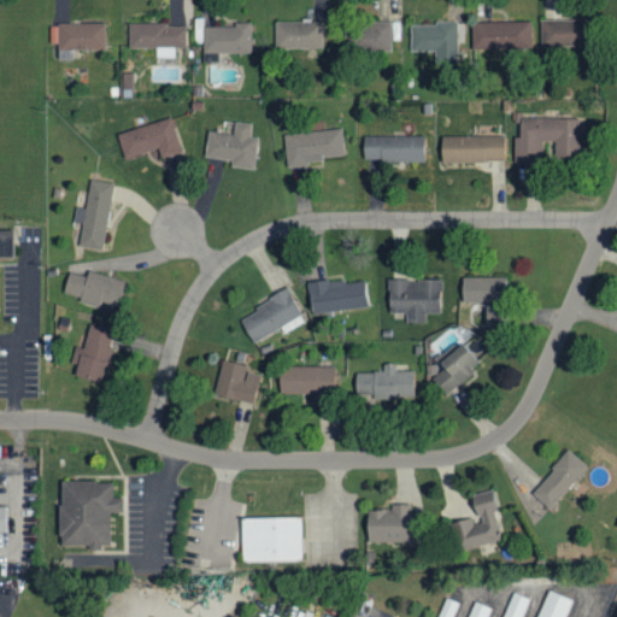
[(540,21),(540,47),(586,46),(586,19),(540,21)]
